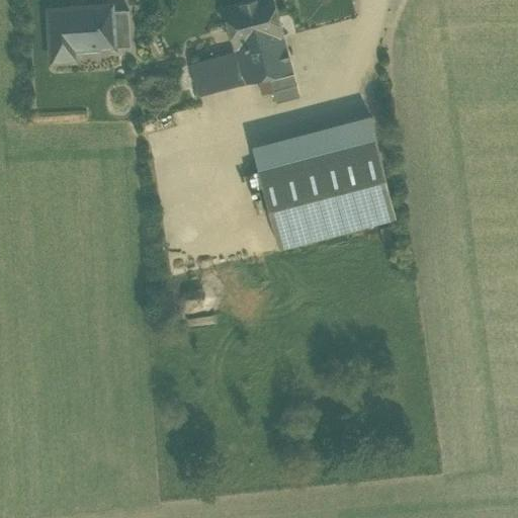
[(247,0),(224,6),(235,48),(283,35),(273,0),(247,0)]
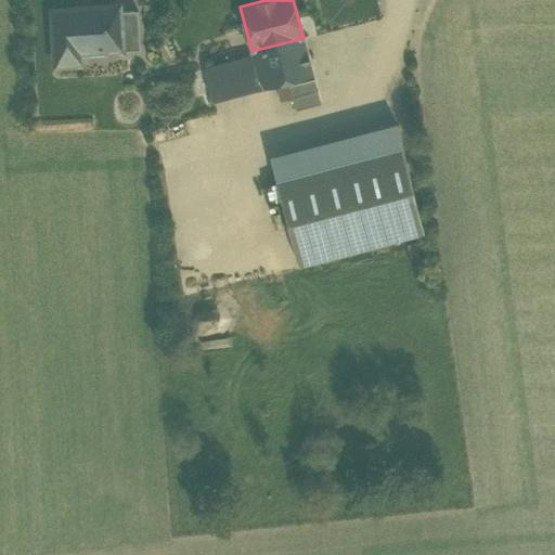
[(54,13),(57,64),(80,63),(79,52),(119,50),(120,50),(118,12),(118,8),(54,13)]
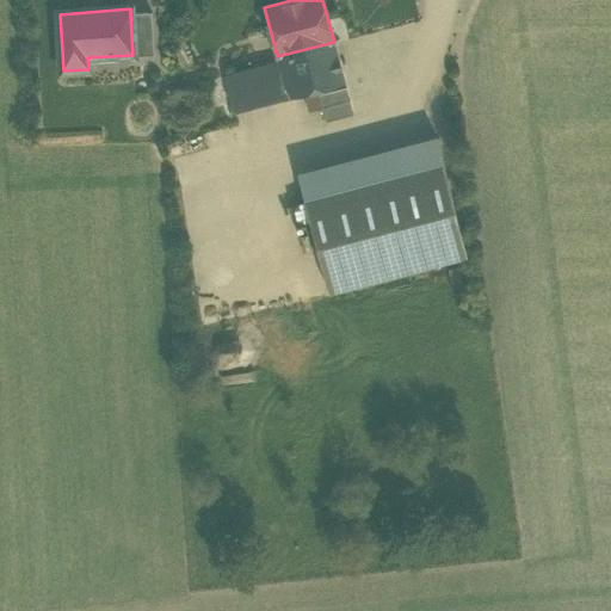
[(131,55),(131,57),(154,55),(152,12),(130,13),(133,55),(131,55)]
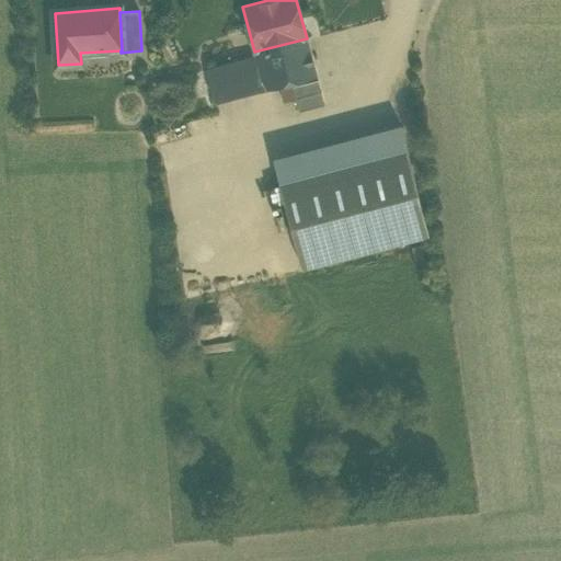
[(256,57),(244,60),(206,70),(215,103),(253,93),(317,76),(307,38),(254,52),(256,57)]
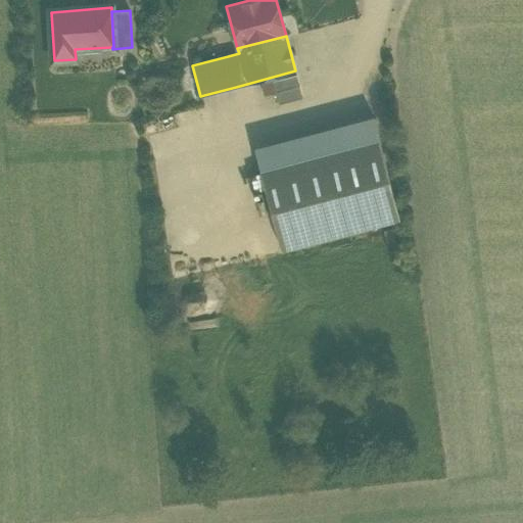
[(273,81),(279,103),(302,97),(296,75),(273,81)]
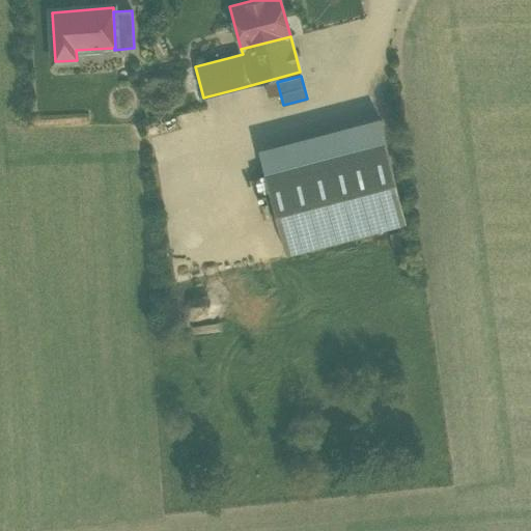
[(258,150),(264,174),(385,142),(380,118),(258,150)]
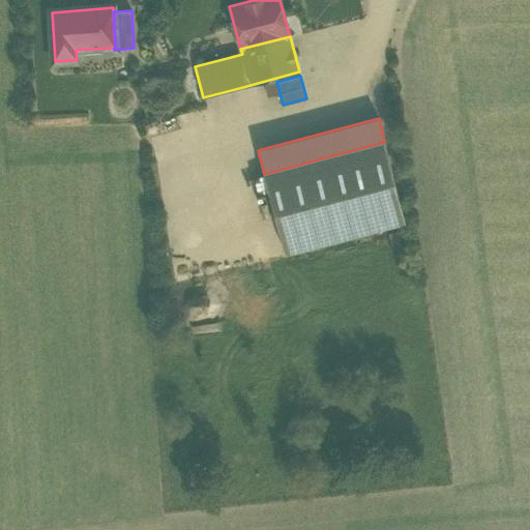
[(264,174),(286,254),(326,242),(406,222),(384,142),(264,174)]
